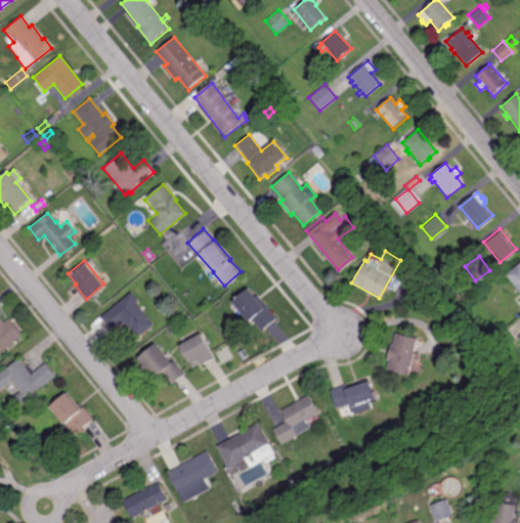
[(519,293),(518,291),(519,289),(506,272),(519,260),(519,293)]
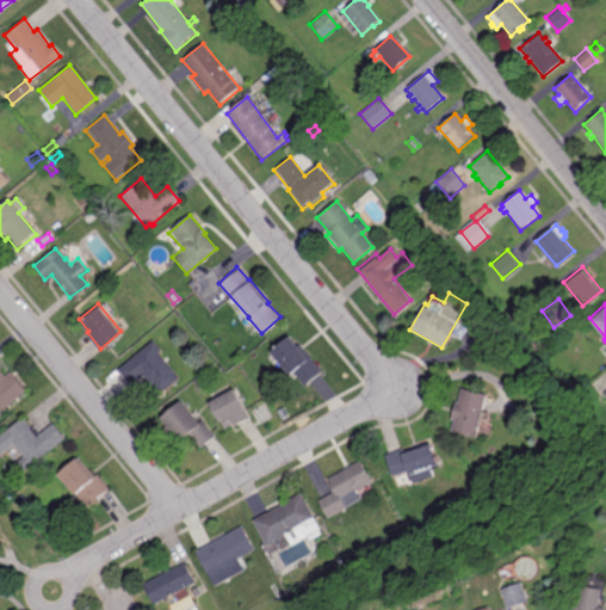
[(171,325),(165,318),(169,313),(177,320),(171,325)]
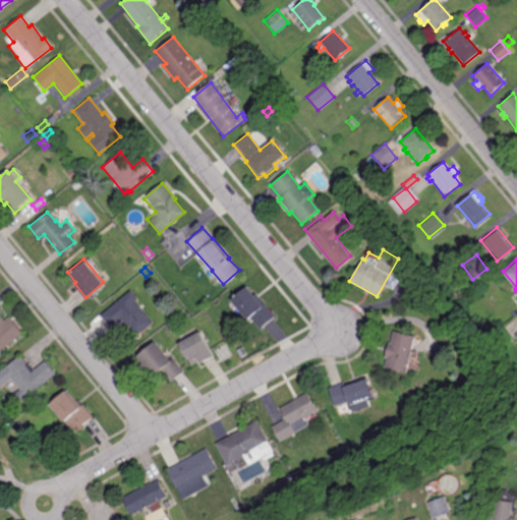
[(254,292),(255,291),(274,314),(259,327),(249,315),(247,318),(231,296),(236,293),(235,292),(238,290),(238,291),(247,284),(254,292)]
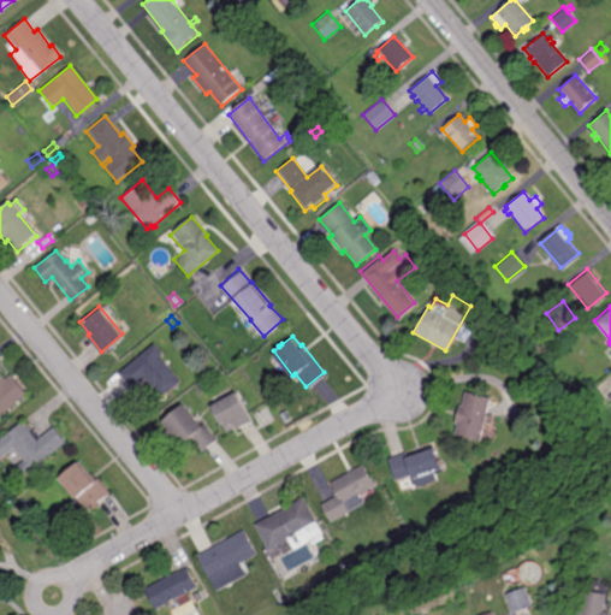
[(116,372),(130,390),(144,378),(159,397),(179,380),(152,344),(116,372)]
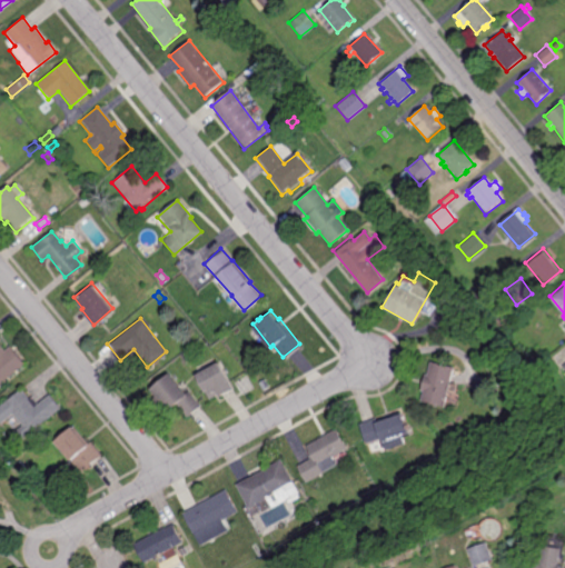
[(0,345),(2,348),(8,344),(23,362),(0,381),(0,345)]
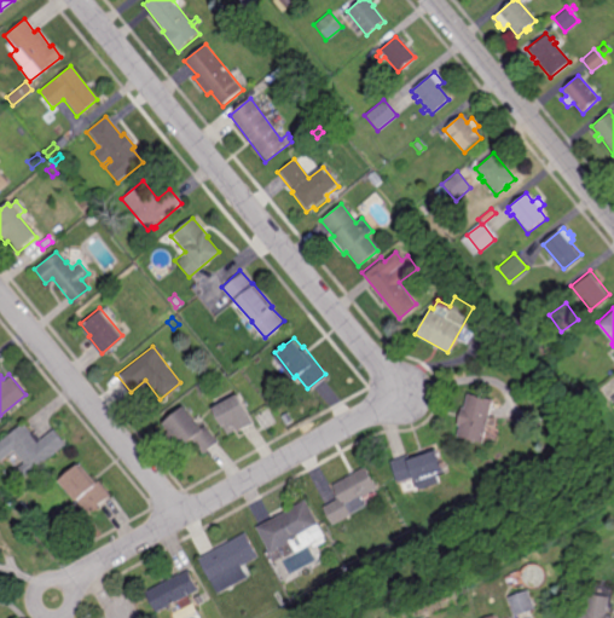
[(203,385),(204,383),(207,387),(204,387),(207,391),(200,394),(196,385),(202,382),(203,385)]
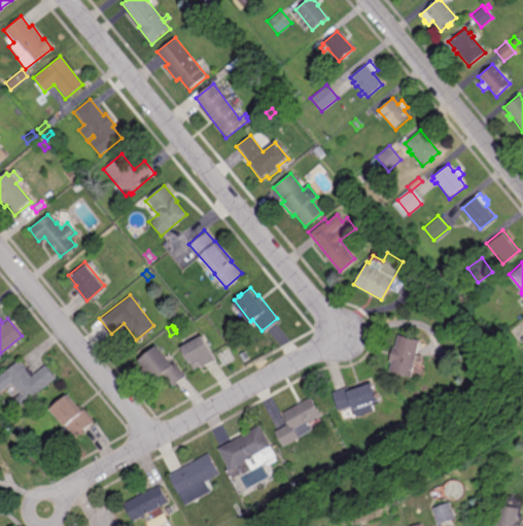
[(203,365),(201,363),(193,369),(179,345),(203,332),(214,352),(213,353),(216,358),(203,365)]
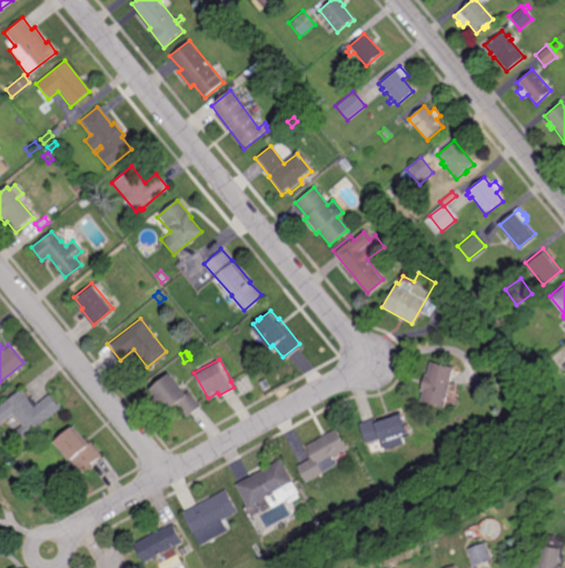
[(446,392),(455,395),(453,404),(443,401),(442,405),(419,399),(423,389),(419,388),(424,372),(426,374),(429,359),(453,365),(446,392)]
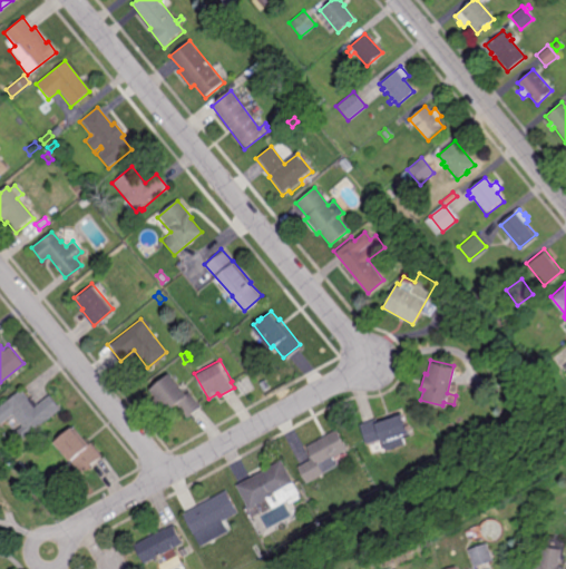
[(185,392),(188,390),(199,404),(186,415),(176,403),(168,410),(162,402),(157,405),(152,398),(155,394),(149,388),(168,371),(185,392)]
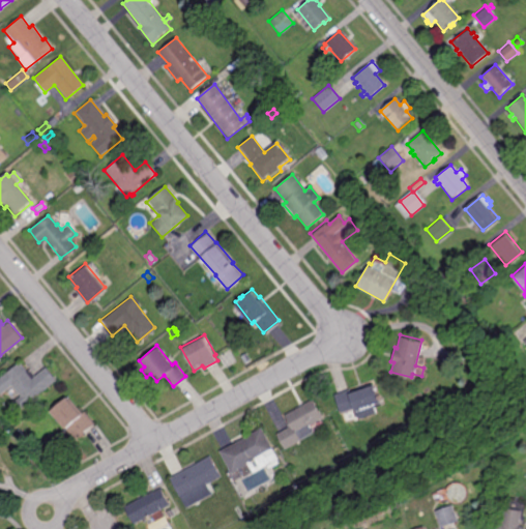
[(25,370),(28,368),(33,375),(45,365),(56,379),(20,407),(13,400),(19,394),(10,384),(0,391),(0,374),(18,360),(25,370)]
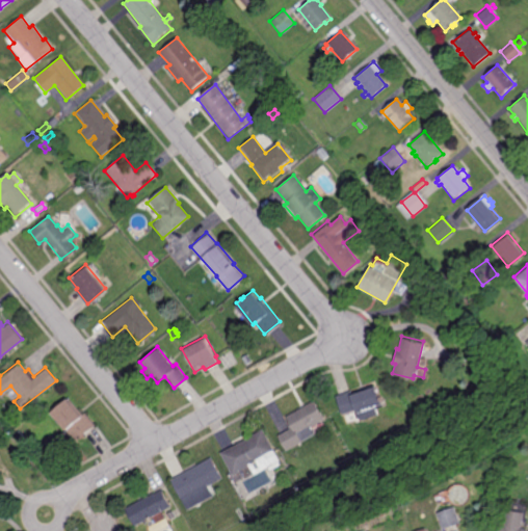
[(381,403),(379,404),(381,410),(376,412),(376,414),(358,421),(353,408),(341,413),(334,395),(351,389),(352,392),(357,391),(354,387),(362,383),(363,388),(375,383),(381,403)]
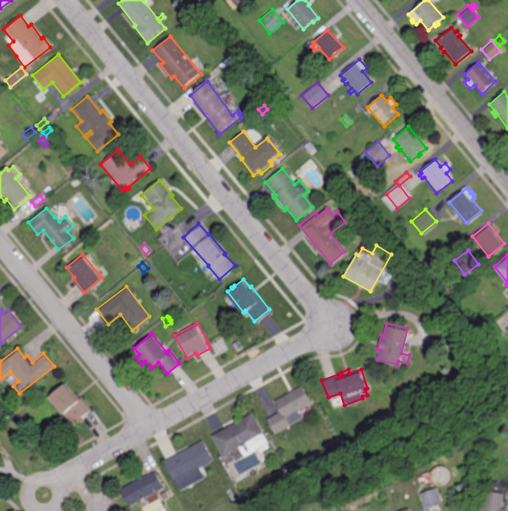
[(78,398),(80,396),(90,408),(71,424),(68,421),(63,425),(56,417),(62,413),(47,396),(64,381),(78,398)]
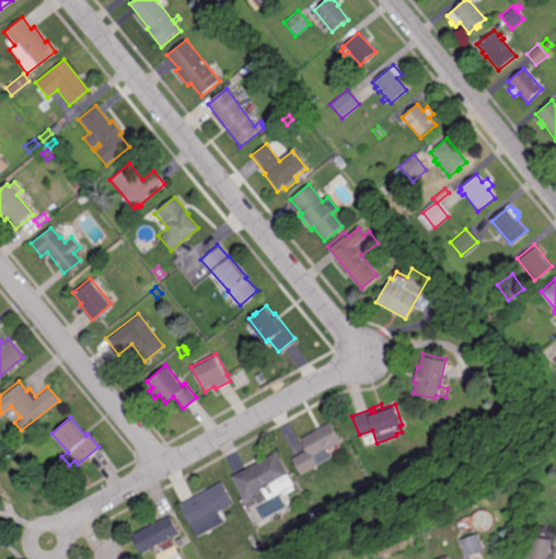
[(326,449),(329,456),(317,463),(317,464),(314,466),(314,467),(312,468),(311,467),(300,474),(290,457),(303,450),(302,447),(304,446),(300,437),(312,430),(312,428),(319,424),(319,426),(329,420),(340,441),(326,449)]
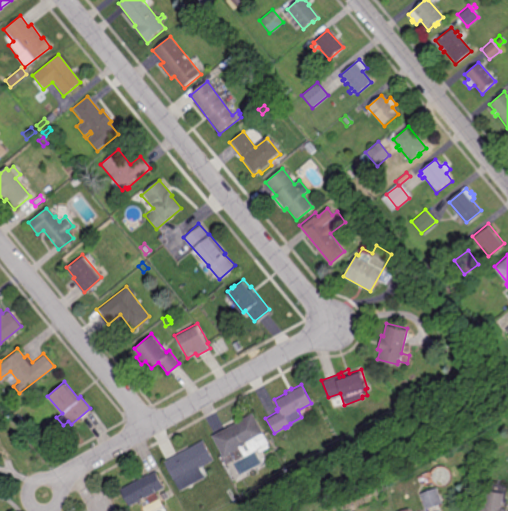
[(259,451),(257,448),(244,456),(239,448),(238,448),(242,454),(233,459),(230,453),(224,457),(211,434),(251,411),(268,442),(266,443),(268,446),(259,451)]
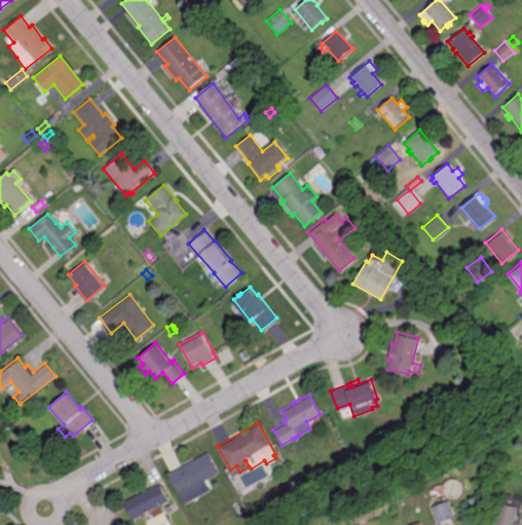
[(15,436),(8,427),(13,423),(21,430),(15,436)]
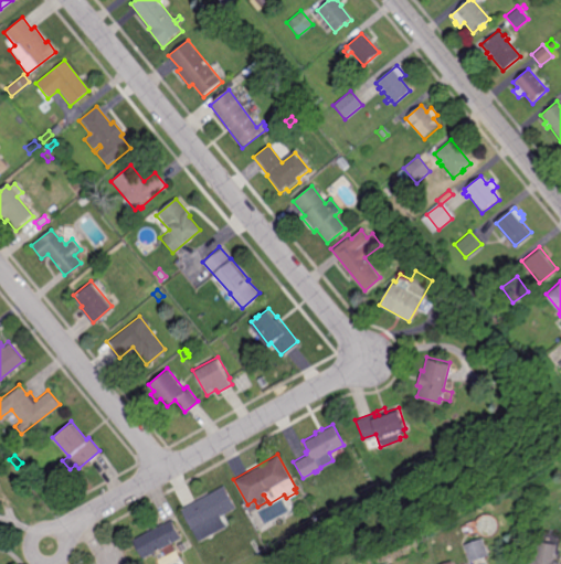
[(199,541),(180,508),(223,485),(235,507),(221,515),(226,525),(199,541)]
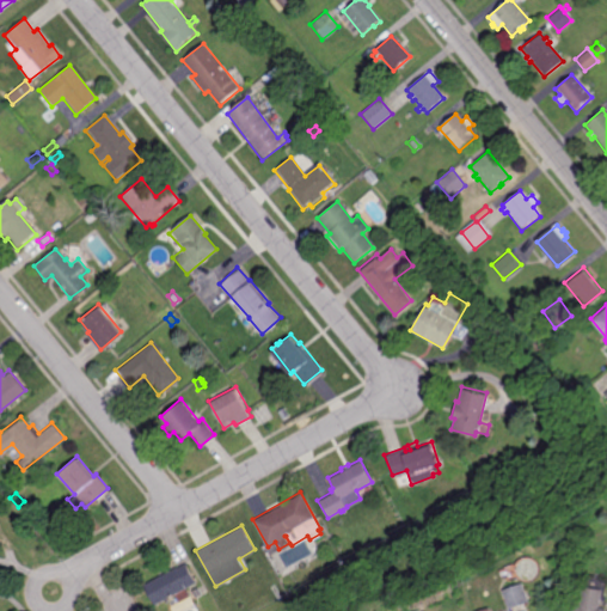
[(478,561),(473,553),(479,549),(485,557),(478,561)]
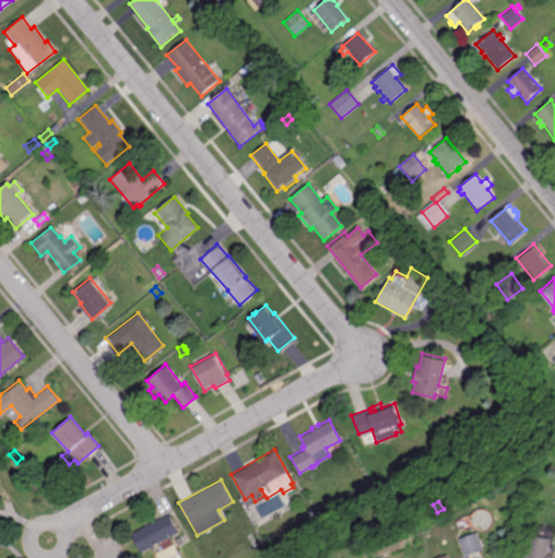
[(179,532),(169,536),(173,544),(163,549),(160,543),(157,544),(157,543),(141,551),(130,533),(161,517),(162,518),(169,513),(179,532)]
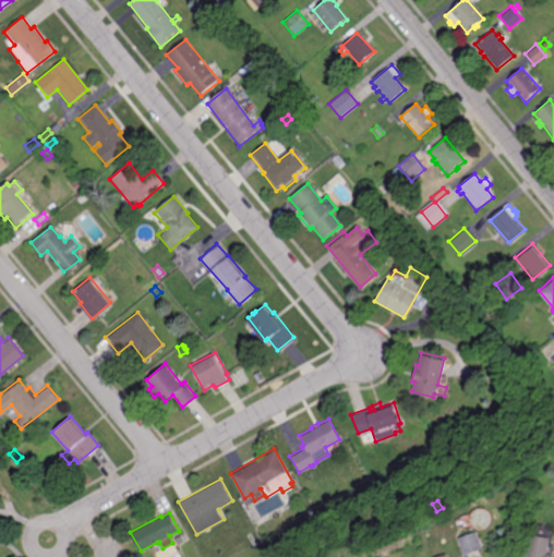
[(332,537),(327,530),(338,524),(342,532),(332,537)]
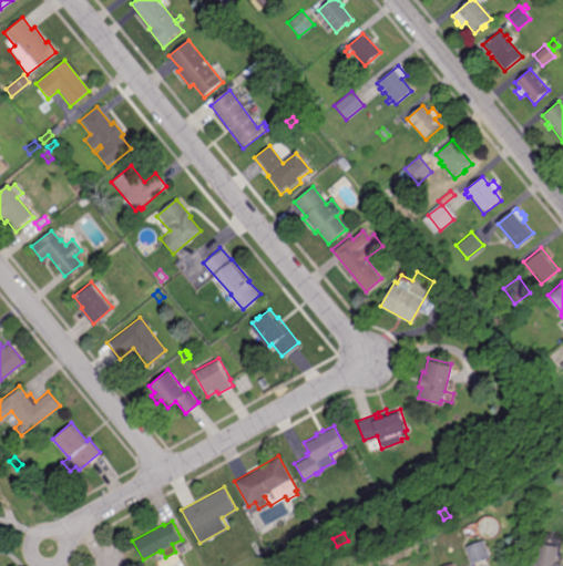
[(469,563),(462,545),(481,538),(488,556),(469,563)]
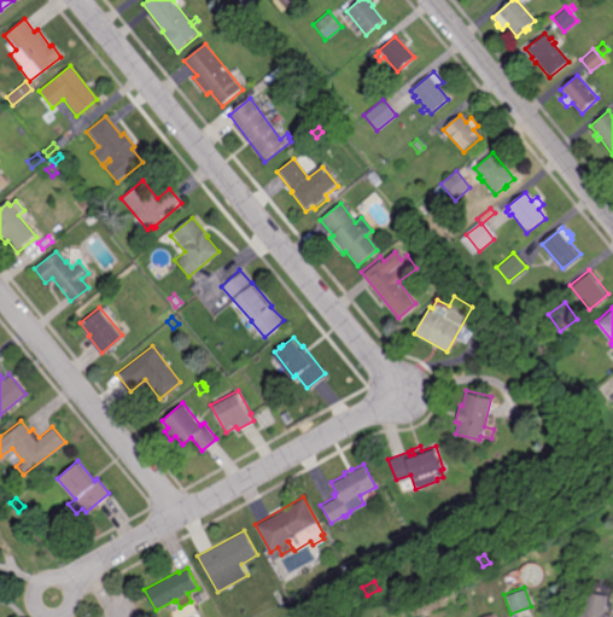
[(603,612),(611,613),(609,616),(576,616),(578,607),(584,609),(587,591),(607,595),(603,612)]
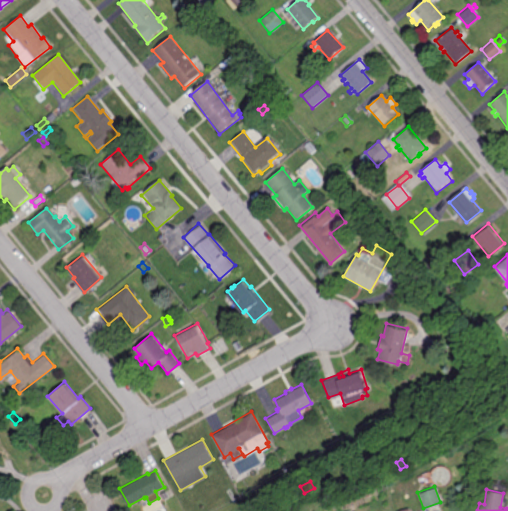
[(163,499),(159,493),(164,490),(168,496),(163,499)]
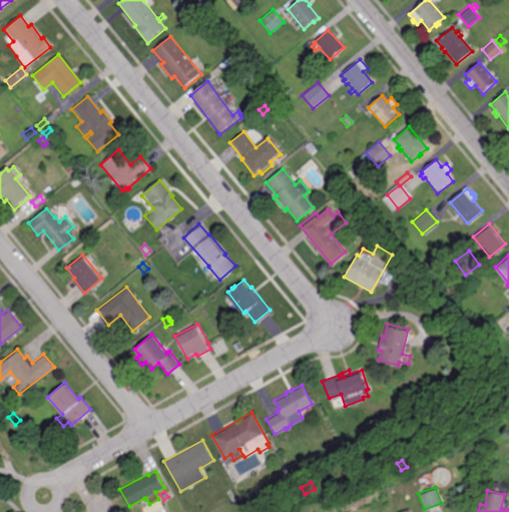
[(281,506),(278,508),(279,510),(275,511),(262,511),(261,509),(264,507),(264,506),(274,500),(274,501),(277,499),(281,506)]
